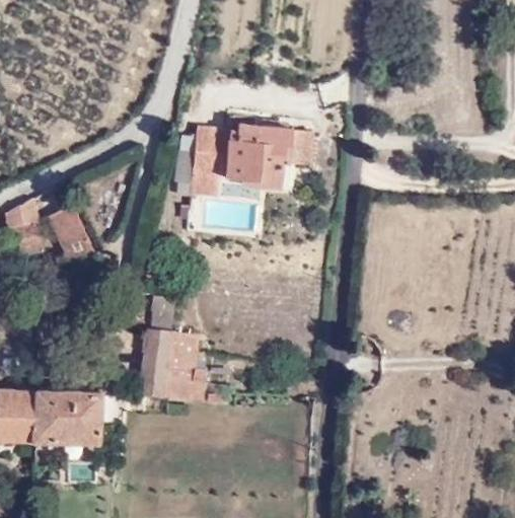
[(313,163),(316,127),(237,122),(236,126),(198,124),(197,128),(192,192),(230,195),(231,180),(267,185),(267,175),(286,177),(286,161),(313,163)]
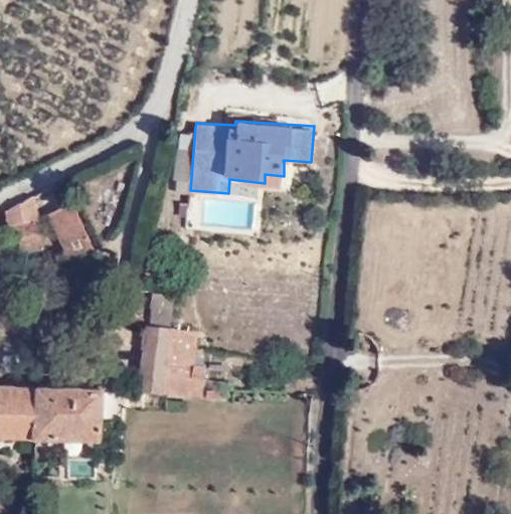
[(190,190),(195,127),(181,127),(181,142),(176,141),(173,173),(176,172),(174,188),(190,190)]
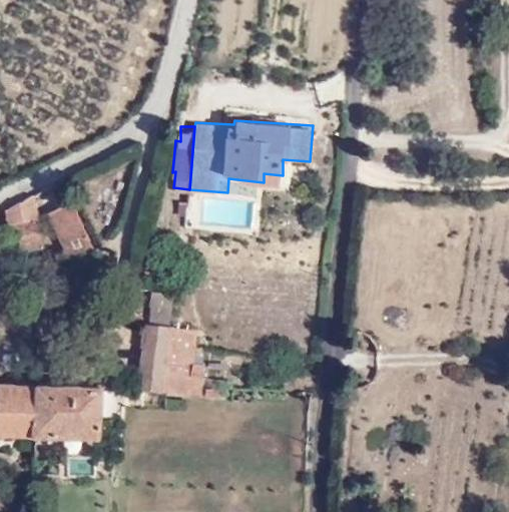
[(13,263),(38,261),(39,221),(28,197),(7,204),(7,219),(8,223),(0,224),(0,234),(10,233),(13,263)]
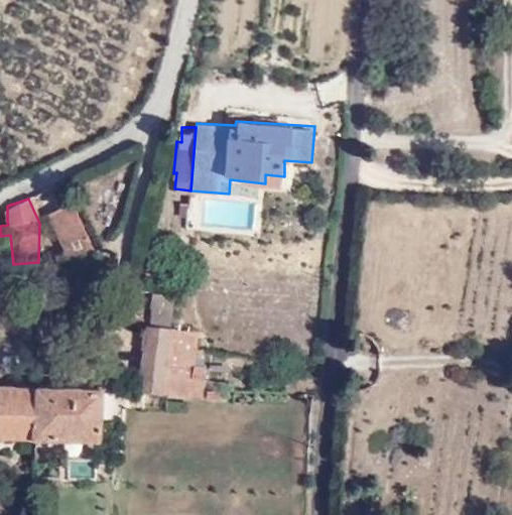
[(94,252),(73,203),(50,213),(72,261),(94,252)]
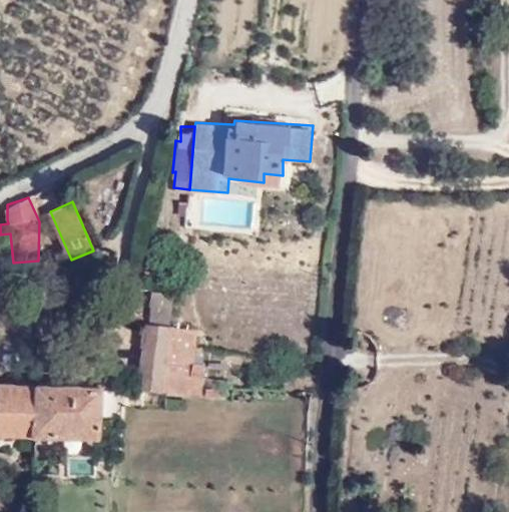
[(172,298),(148,295),(146,310),(149,311),(147,326),(167,328),(172,298)]
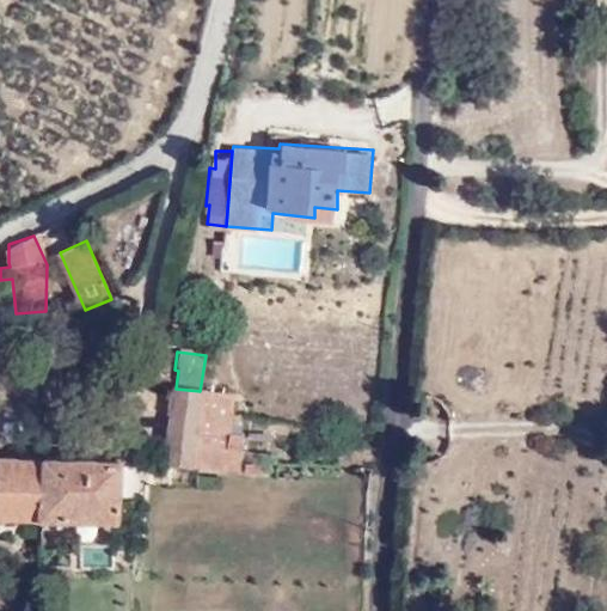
[(235,477),(239,448),(198,443),(206,392),(200,391),(176,389),(176,388),(161,466),(235,477)]
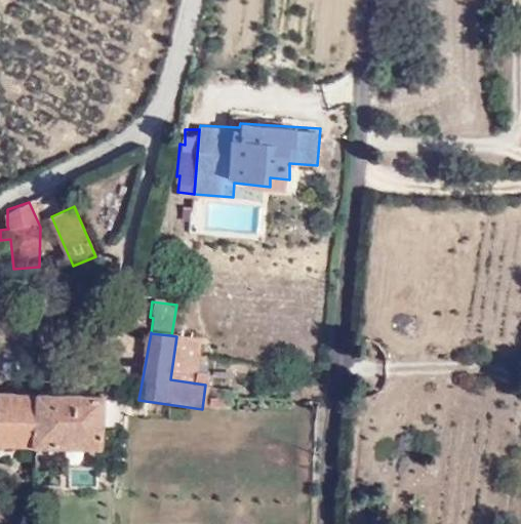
[(170,379),(205,385),(207,374),(196,372),(201,339),(176,336),(170,379)]
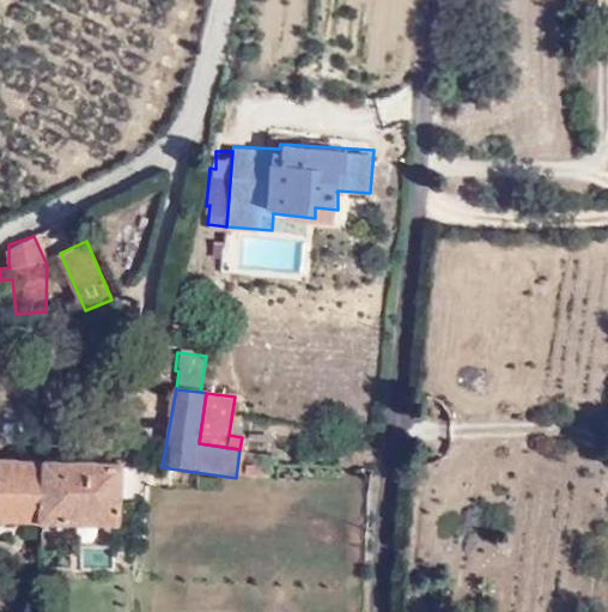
[(306,404),(283,399),(280,412),(304,417),(306,404)]
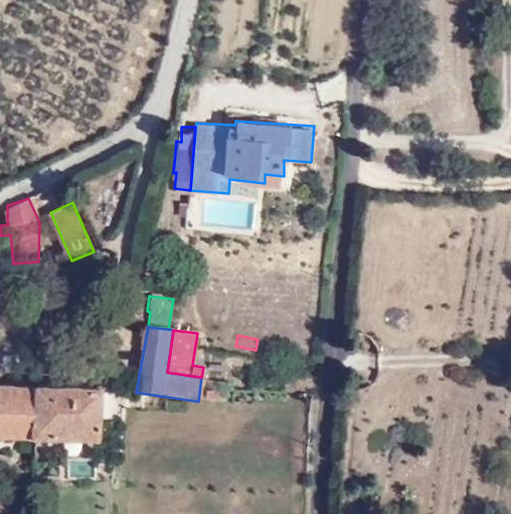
[(81,414),(103,414),(104,390),(54,387),(55,374),(35,374),(35,387),(32,442),(31,463),(59,466),(59,443),(79,444),(81,414)]
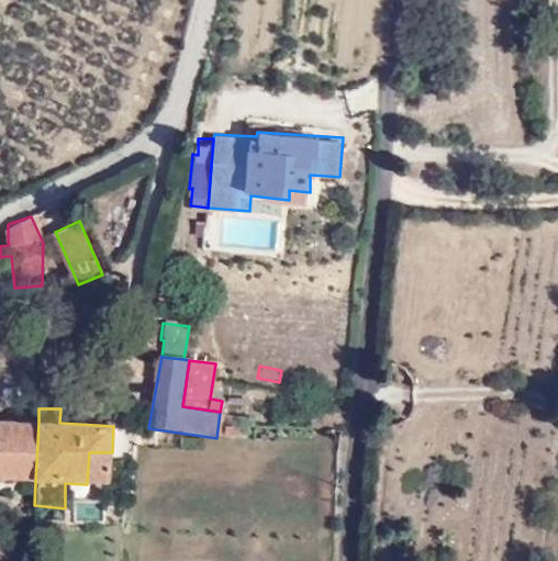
[(0,480),(35,482),(38,423),(0,421),(0,480)]
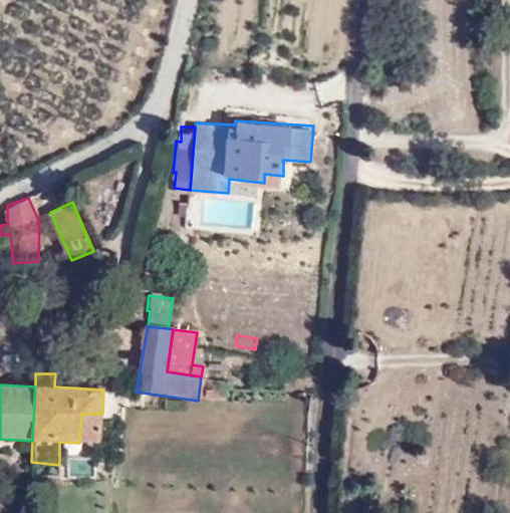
[(78,466),(79,443),(59,442),(59,465),(78,466)]
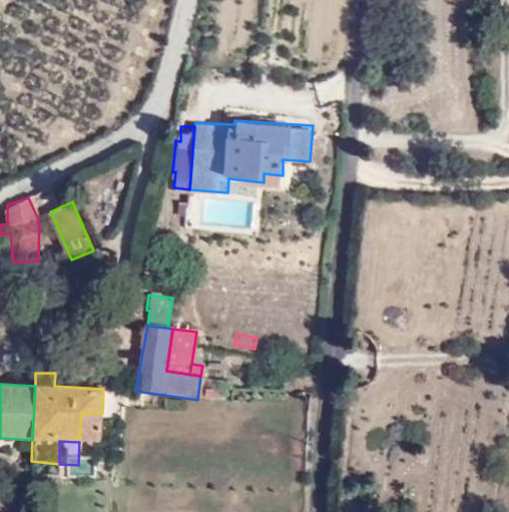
[(125,461),(110,461),(110,473),(125,473),(125,461)]
